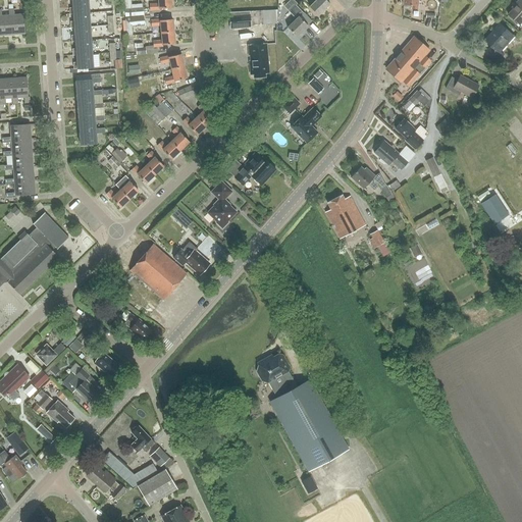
[(72,8),(70,8),(70,14),(73,14),(89,13),(88,0),(76,0),(72,0),(72,8)]
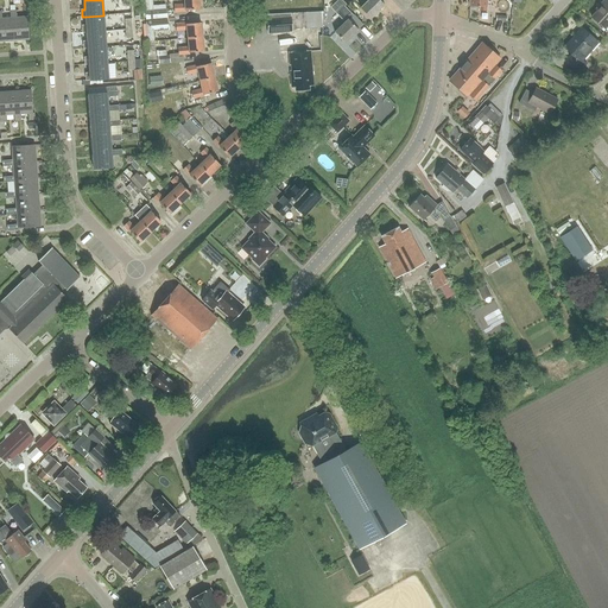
[(184,0),(184,5),(173,6),(175,12),(185,12),(185,11),(200,10),(198,0),(184,0)]
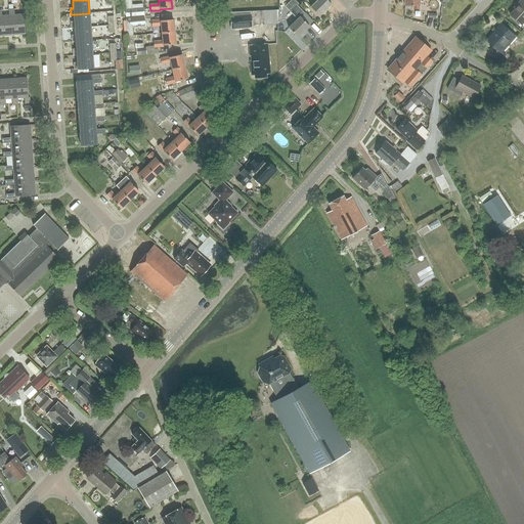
[(290,12),(297,19),(288,28),(297,37),(308,27),(300,17),(304,13),(297,6),(299,4),(294,0),(292,0),(285,7),(290,12)]
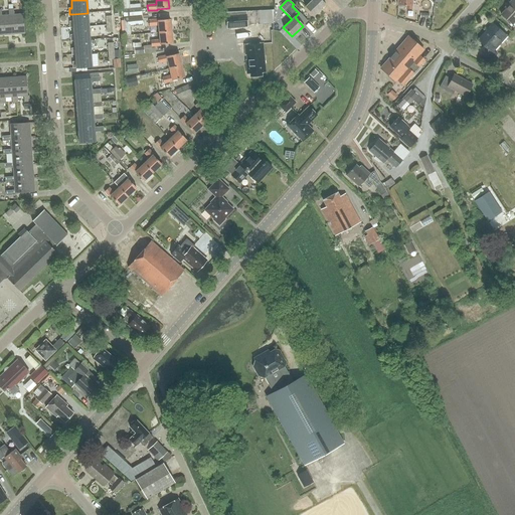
[(314,16),(326,4),(321,0),(312,0),(305,7),(314,16)]
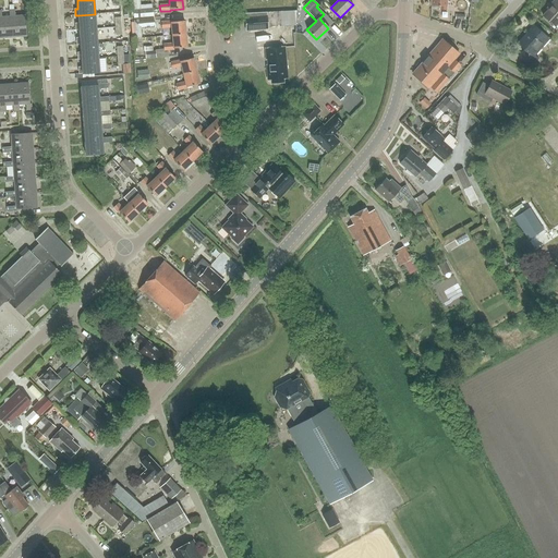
[(431,0),(431,5),(439,5),(439,10),(447,10),(447,0),(431,0)]
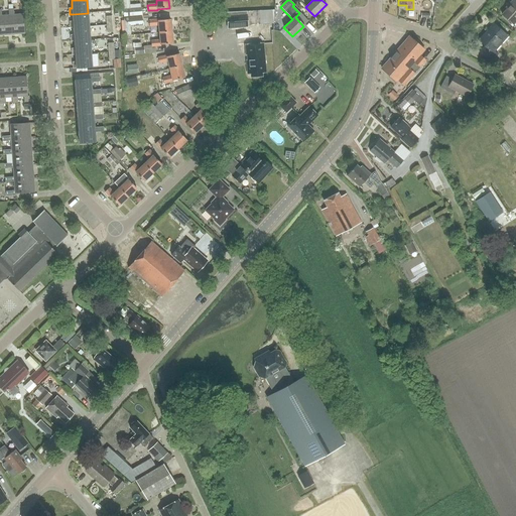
[(515,1),(515,0),(501,15),(512,25),(515,20),(515,1)]
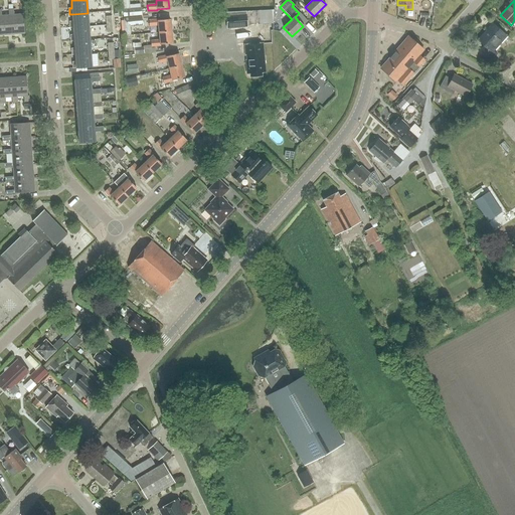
[(123,9),(124,17),(142,15),(141,7),(130,8),(123,9)]
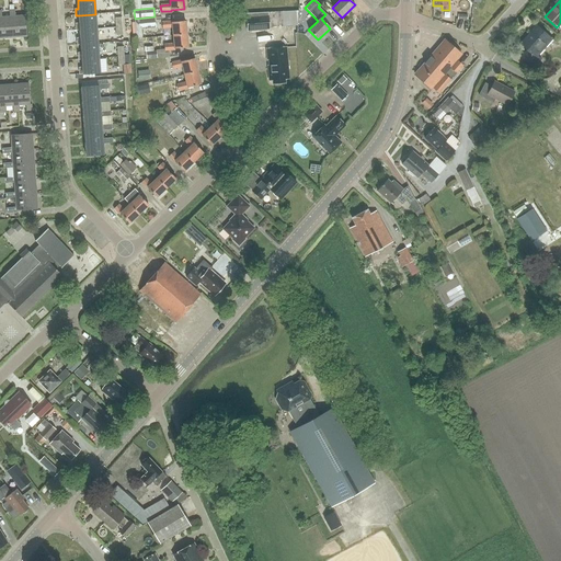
[(14,10),(9,10),(10,16),(11,16),(13,37),(26,36),(25,15),(15,16),(14,10)]
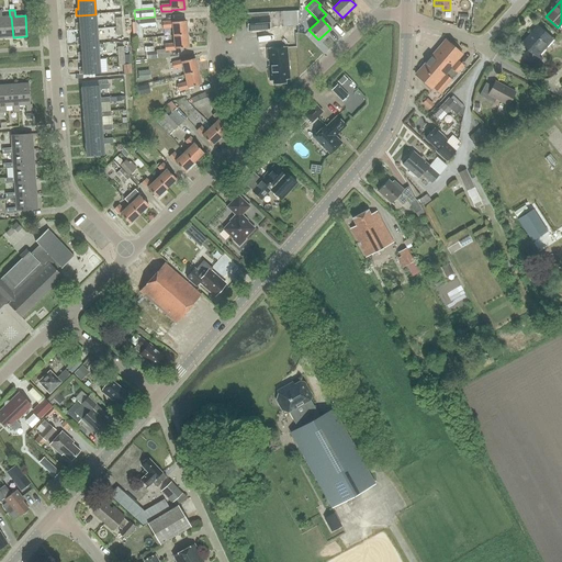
[(1,11),(0,11),(0,38),(13,37),(11,17),(10,17),(2,17),(1,11)]
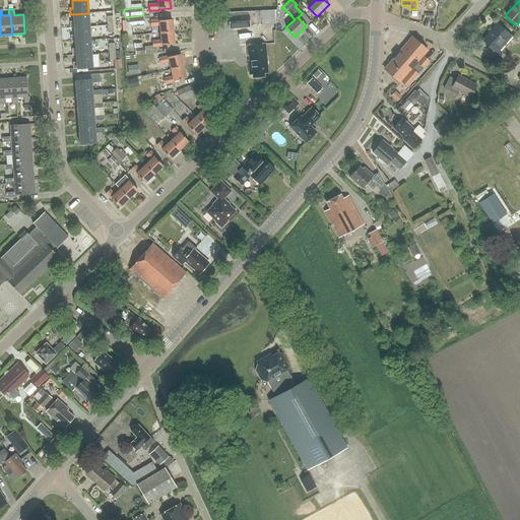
[(74,21),(71,21),(71,28),(74,28),(89,27),(88,13),(73,14),(74,21)]
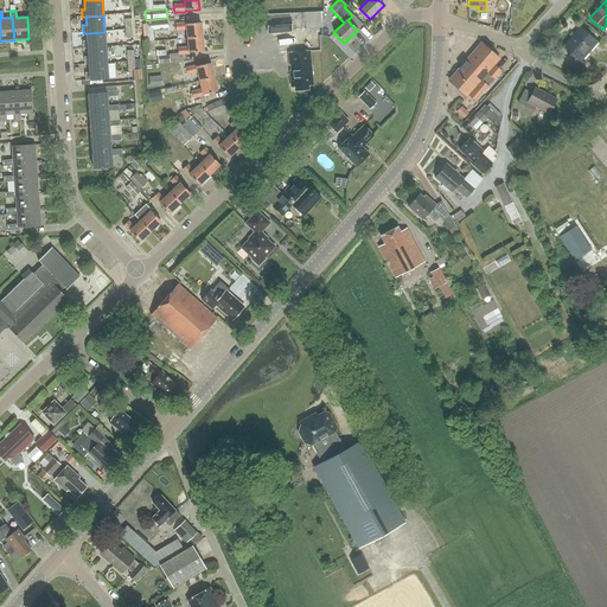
[(268,34),(292,32),(291,18),(267,19),(268,34)]
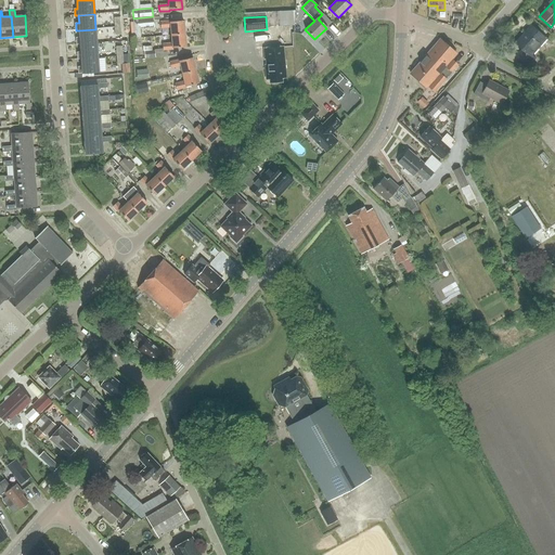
[(153,17),(132,20),(134,38),(141,37),(140,28),(154,27),(153,17)]
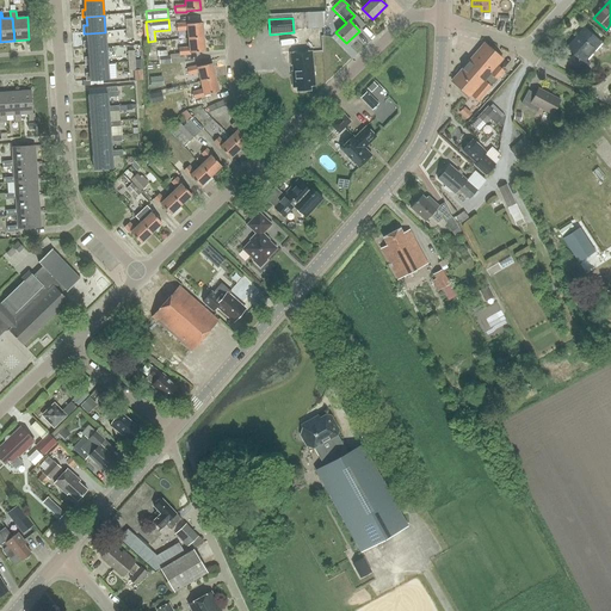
[(187,24),(177,25),(177,31),(187,30),(189,39),(203,38),(202,23),(187,24)]
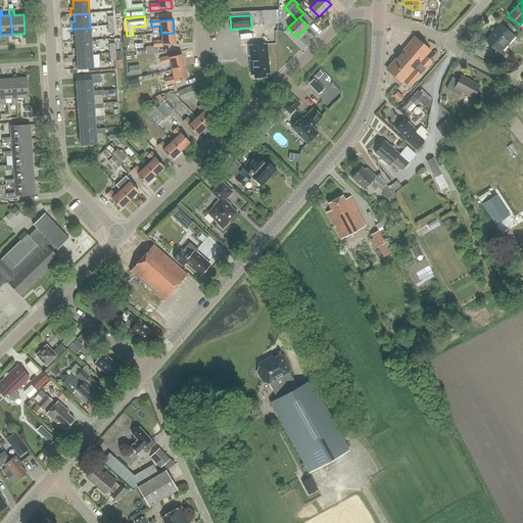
[(500,52),(514,36),(500,24),(483,42),(490,48),(485,53),(497,63),(504,56),(500,52)]
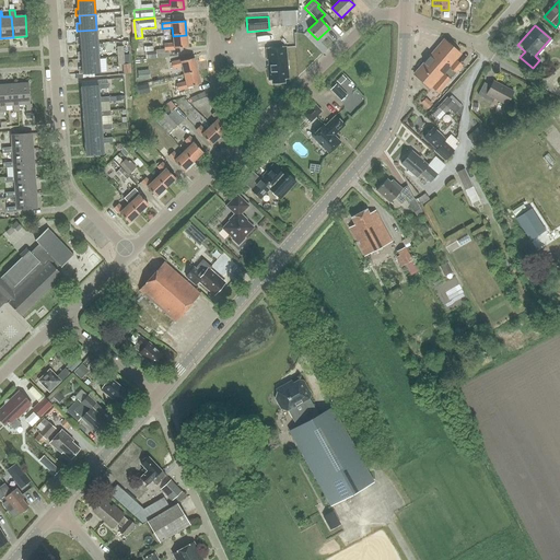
[(81,38),(78,38),(78,45),(81,45),(97,44),(96,30),(80,31),(81,38)]
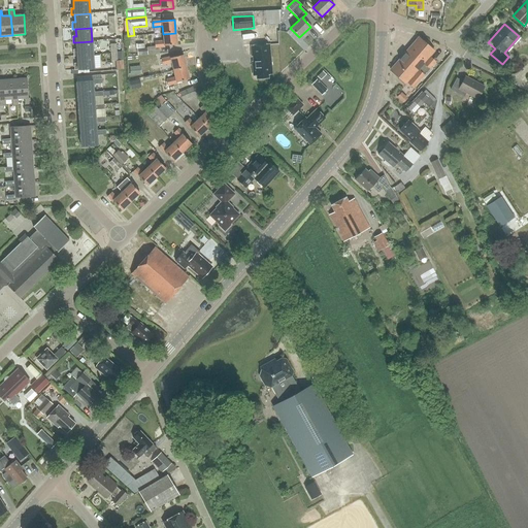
[(164,41),(155,42),(155,47),(165,47),(165,46),(176,45),(175,33),(163,34),(164,41)]
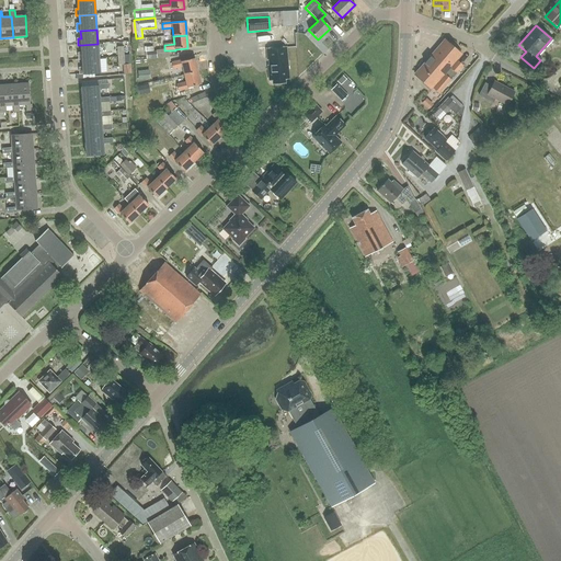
[(438,94),(462,66),(456,60),(461,54),(445,39),(419,70),(419,71),(415,76),(432,90),(432,89),(438,94)]
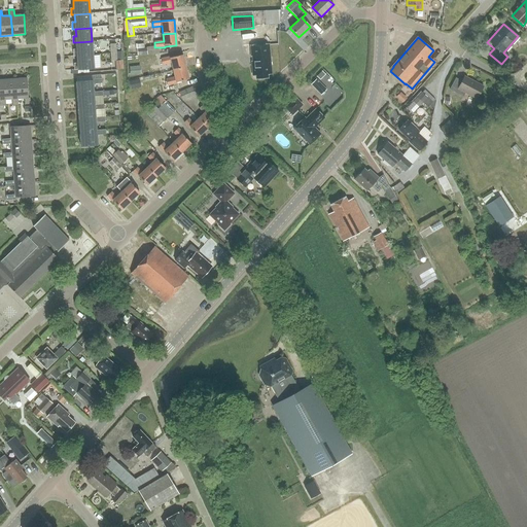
[(77,49),(74,50),(75,57),(77,57),(93,55),(92,41),(76,42),(77,49)]
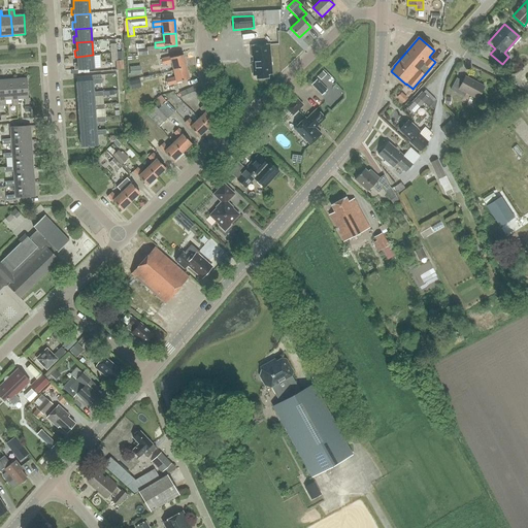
[(129,43),(129,48),(135,47),(135,50),(137,50),(138,56),(147,55),(147,48),(144,48),(144,44),(135,45),(135,42),(129,43)]
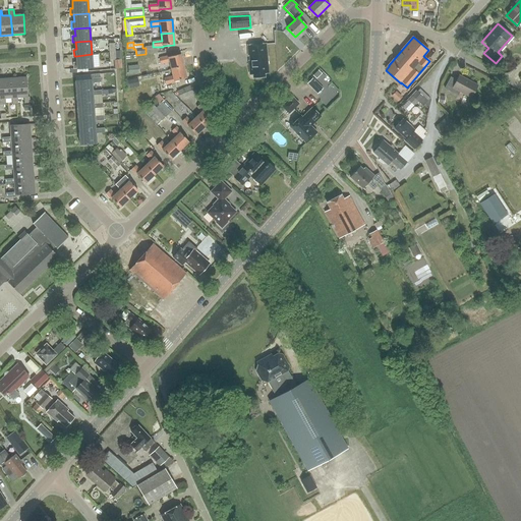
[(268,73),(266,44),(247,46),(250,74),(253,74),(253,78),(265,77),(264,73),(268,73)]
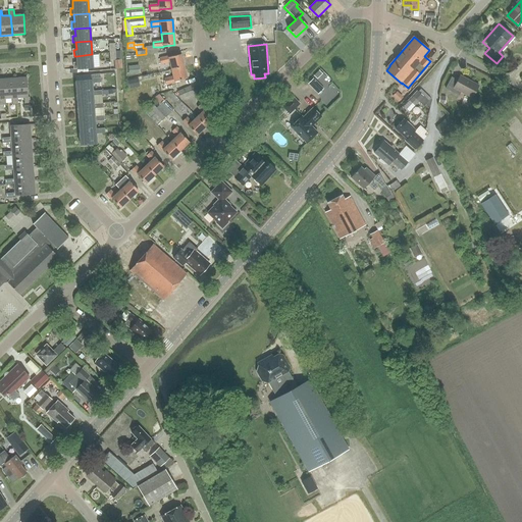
[(119,52),(115,52),(109,53),(110,60),(114,60),(114,69),(122,69),(121,59),(119,59),(119,52)]
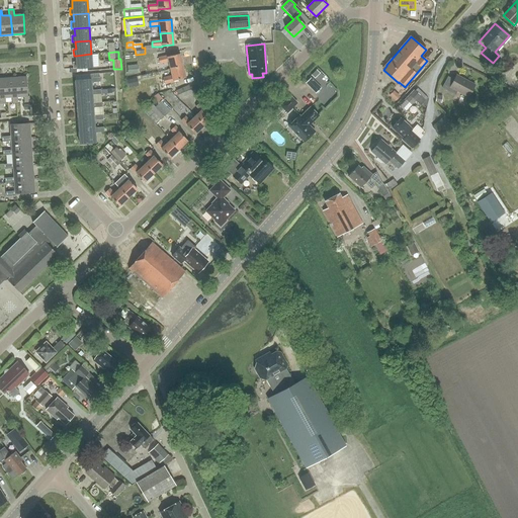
[(77,63),(74,63),(75,69),(92,68),(91,54),(76,56),(77,63)]
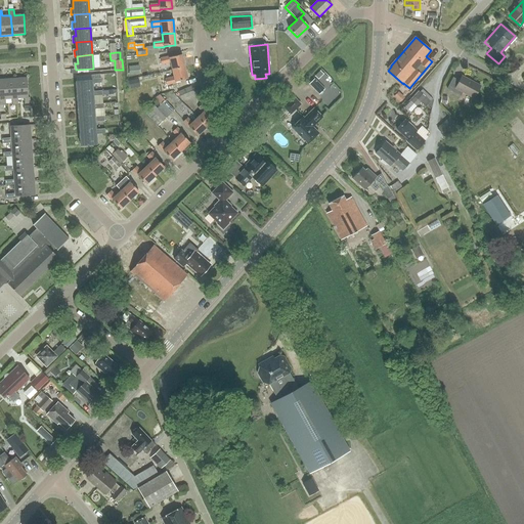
[(170,56),(160,59),(162,64),(171,62),(173,70),(184,67),(181,54),(170,57),(170,56)]
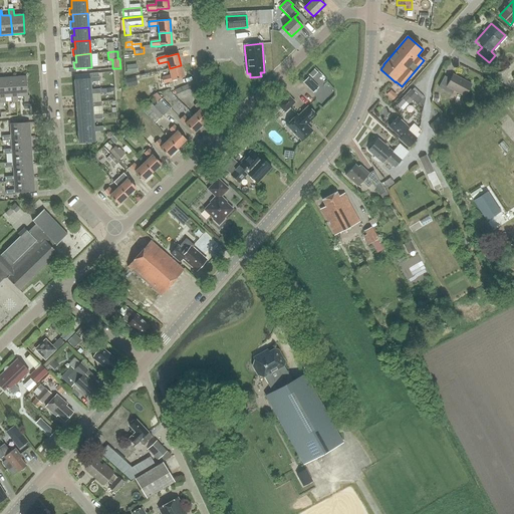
[(171,75),(162,78),(164,83),(173,81),(172,80),(184,77),(181,65),(170,68),(171,75)]
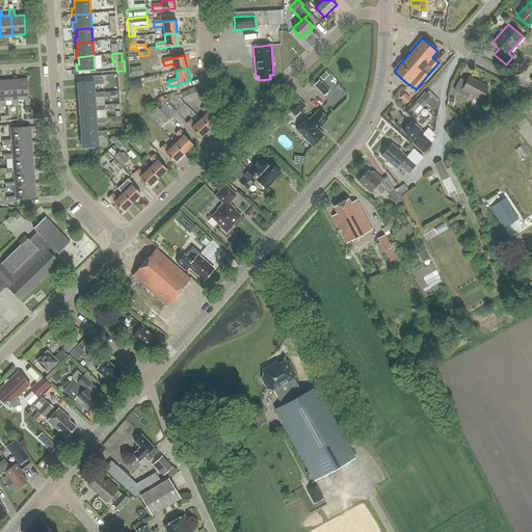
[(481,100),(487,87),(469,77),(466,82),(460,79),(454,90),(468,98),(470,94),(481,100)]
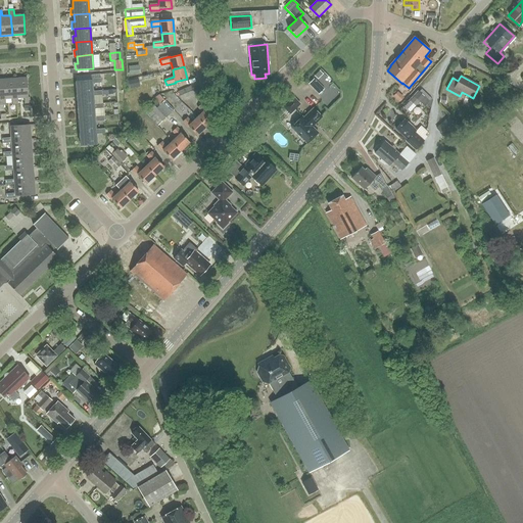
[(27,78),(14,79),(15,98),(17,98),(25,98),(25,103),(30,103),(30,97),(28,97),(27,78)]
